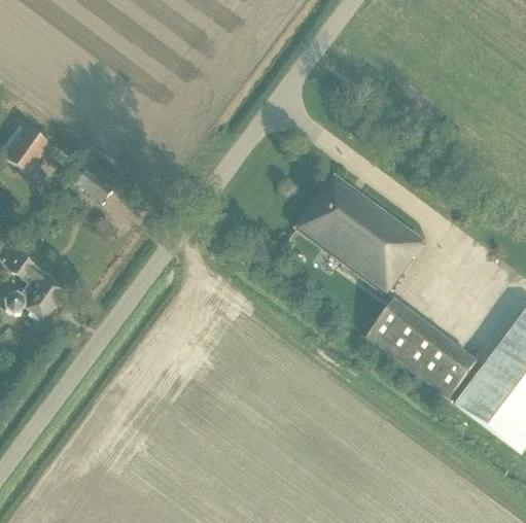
[(406,118),(416,104),(406,97),(395,111),(406,118)]
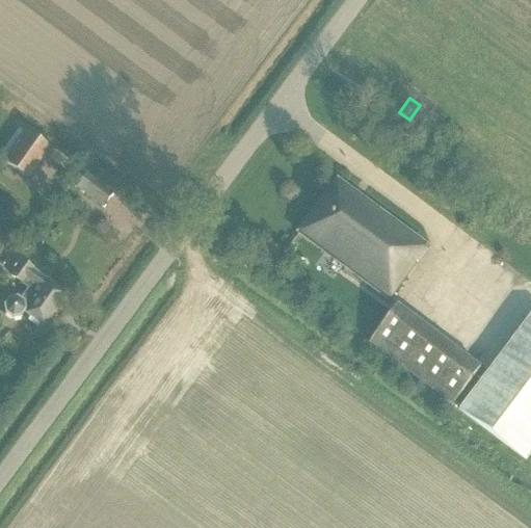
[(1,158),(26,176),(41,155),(47,159),(54,149),(23,127),(1,158)]
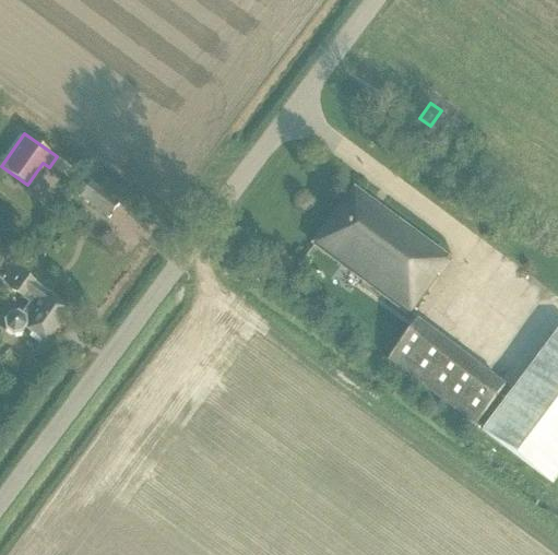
[(119,201),(91,179),(90,180),(81,174),(71,187),(109,215),(119,201)]
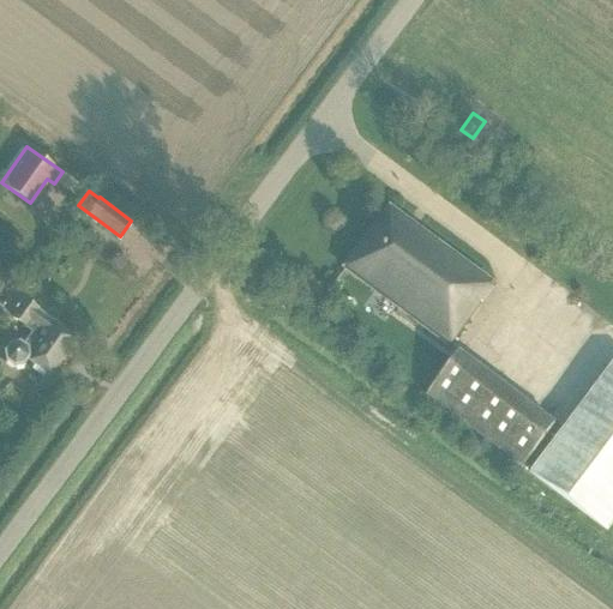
[(481,299),(494,278),(389,200),(342,264),(450,343),(482,300),(481,299)]
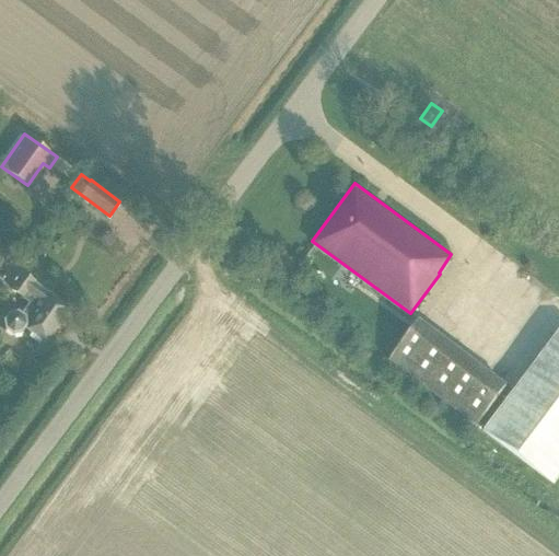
[(26,325),(47,342),(72,305),(53,291),(51,292),(23,271),(12,287),(31,300),(23,310),(19,308),(10,310),(6,316),(6,326),(13,332),(23,329),(26,325)]
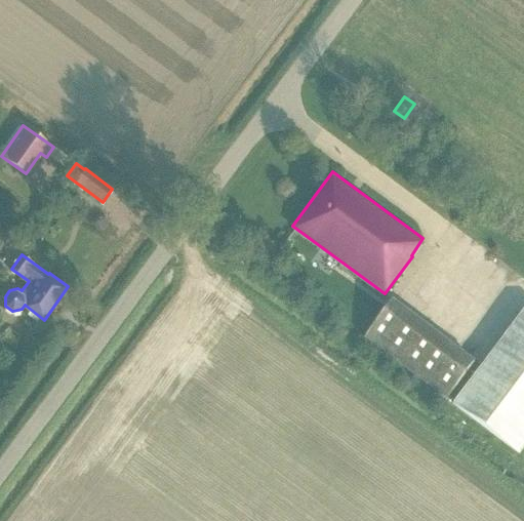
[(358,344),(440,406),(486,345),(403,283),(358,344)]
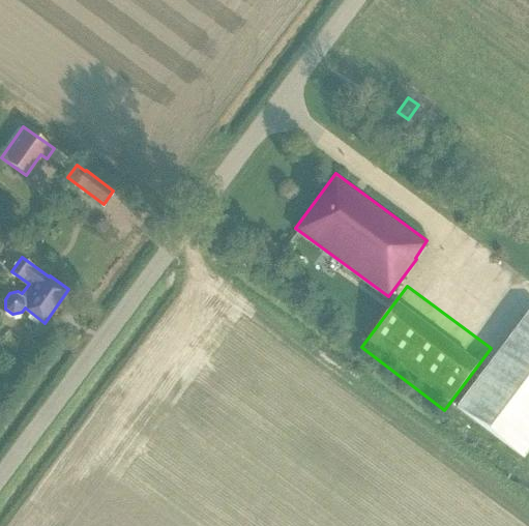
[(528,449),(528,310),(457,406),(524,458),(528,449)]
